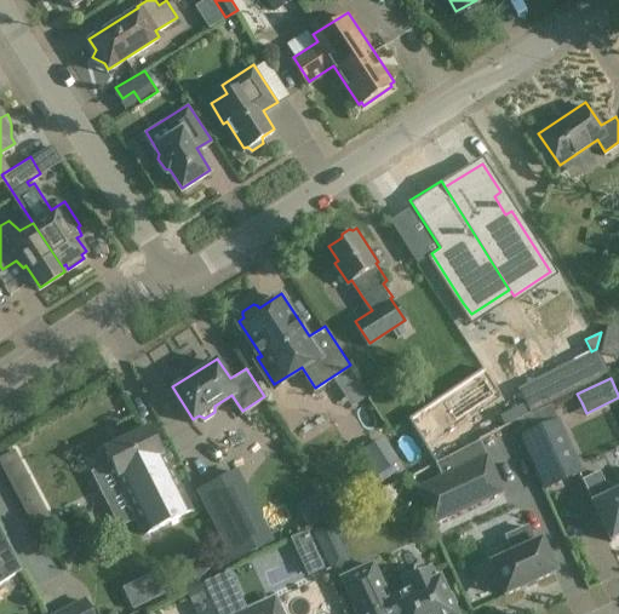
[(515,419),(520,429),(545,486),(583,469),(552,402),(515,419)]
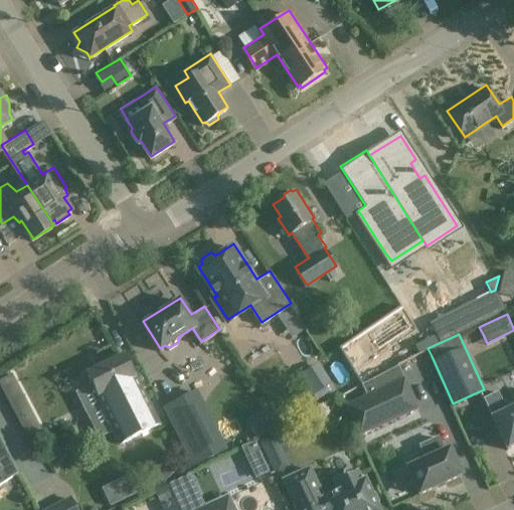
[(86,371),(104,406),(142,387),(141,385),(150,381),(141,363),(132,367),(124,352),(86,371)]
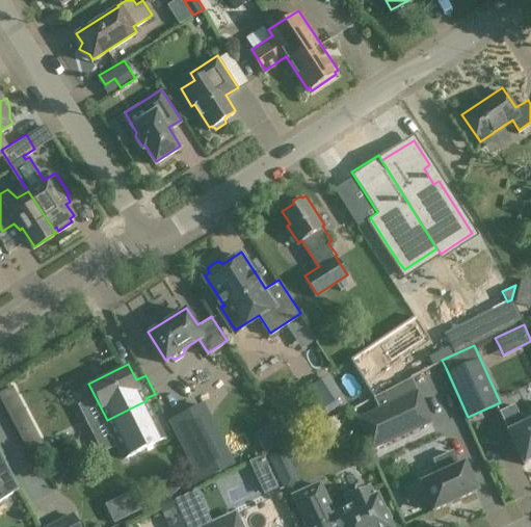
[(343,392),(329,371),(310,384),(323,404),(343,392)]
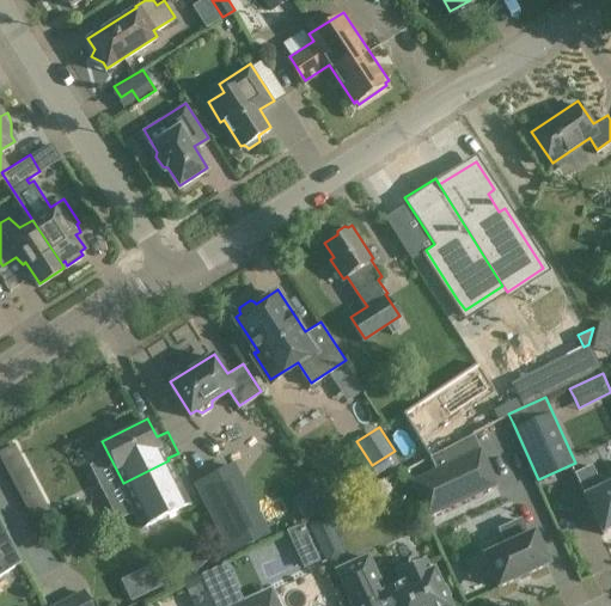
[(498,482),(474,432),(431,454),(437,467),(411,479),(428,514),(498,482)]
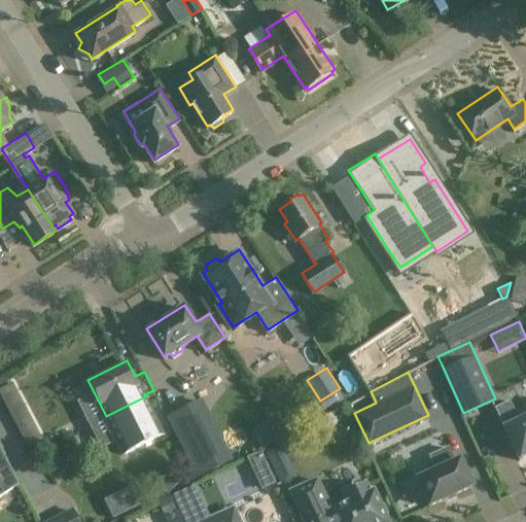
[(11,380),(0,385),(0,393),(9,412),(24,404),(11,380)]
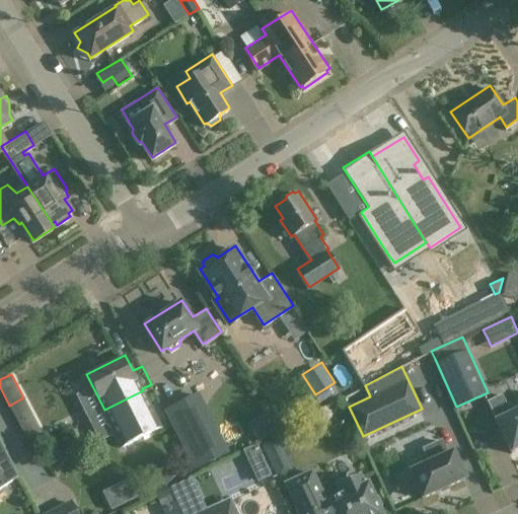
[(160,425),(143,390),(104,410),(122,444),(160,425)]
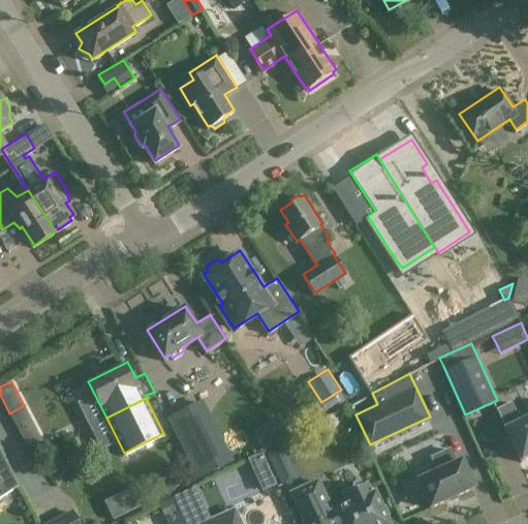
[(234,460),(203,398),(172,413),(181,433),(203,475),(234,460)]
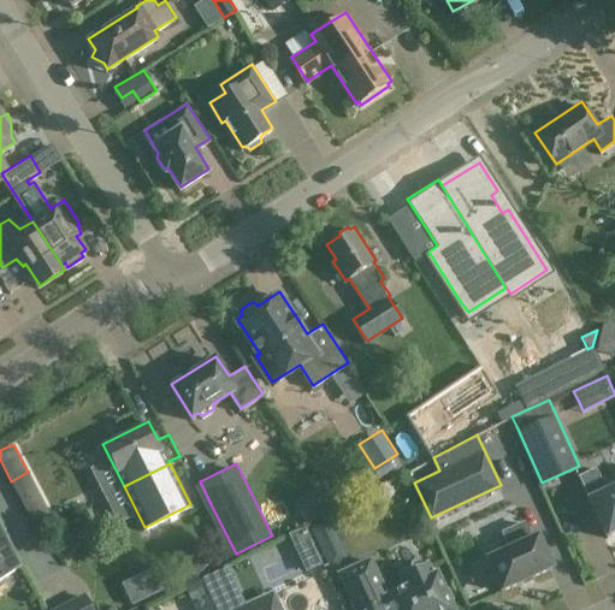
[(603,480),(596,465),(579,473),(608,534),(614,531),(614,481),(605,478),(603,480)]
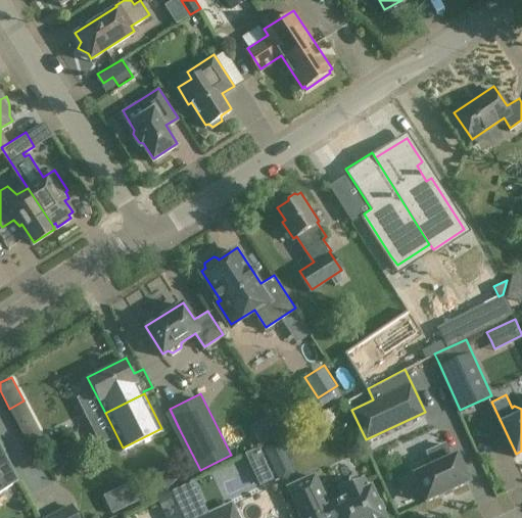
[(283,428),(272,411),(251,423),(262,441),(283,428)]
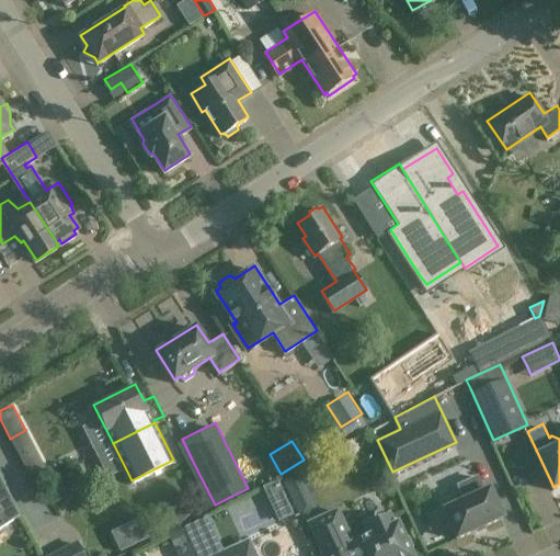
[(299,509),(316,503),(303,471),(287,477),(299,509)]
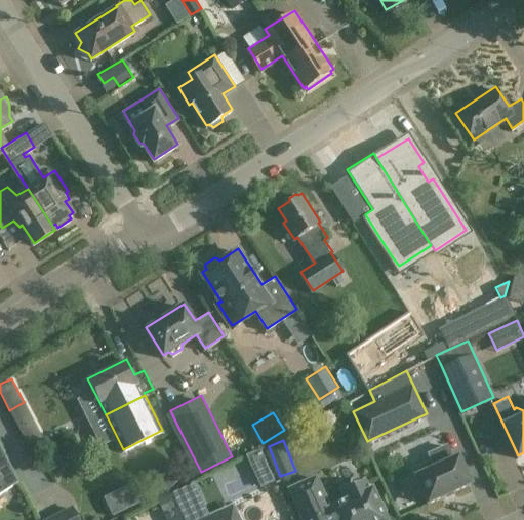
[(453,458),(447,443),(429,451),(435,467),(416,475),(419,482),(417,483),(422,495),(425,494),(428,501),(470,482),(458,456),(453,458)]
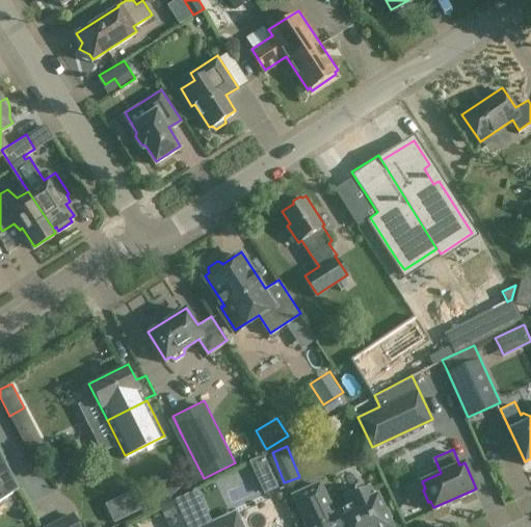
[(0,498),(19,486),(4,457),(0,459),(0,498)]
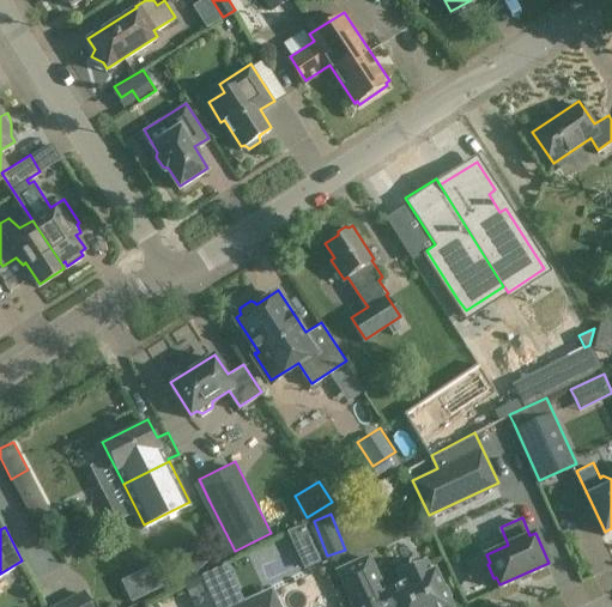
[(386,590),(369,554),(338,568),(356,606),(450,606),(453,606),(435,566),(430,570),(429,566),(424,563),(418,563),(408,566),(405,571),(404,577),(405,581),(386,590)]
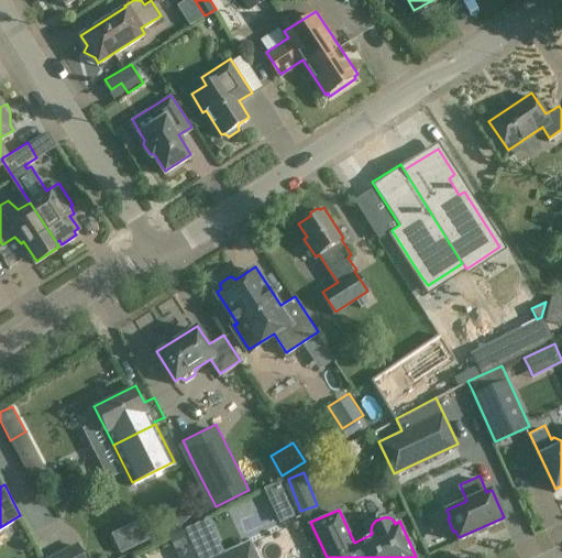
[(144,514),(133,520),(143,539),(154,535),(144,514)]
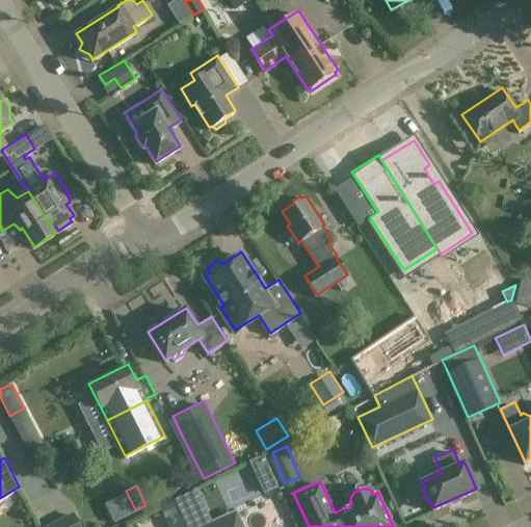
[(82,526),(73,509),(58,518),(42,526),(43,526),(82,526)]
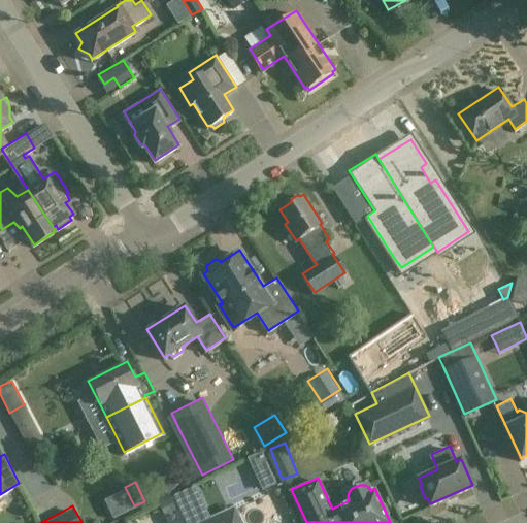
[(241,522),(234,507),(198,522),(241,522)]
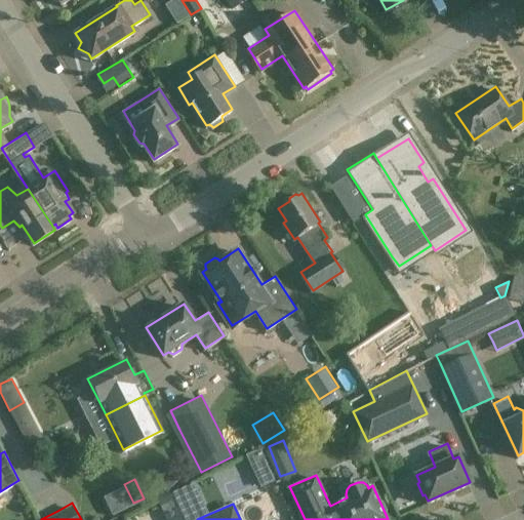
[(185,519),(180,510),(167,516),(168,519),(185,519)]
